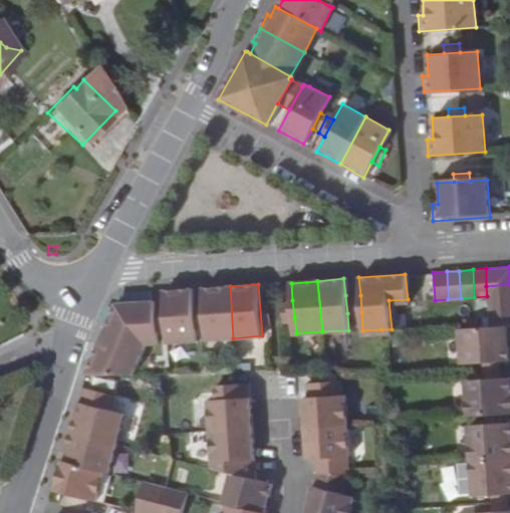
[(487,300),(509,297),(509,284),(486,286),(487,296),(487,300)]
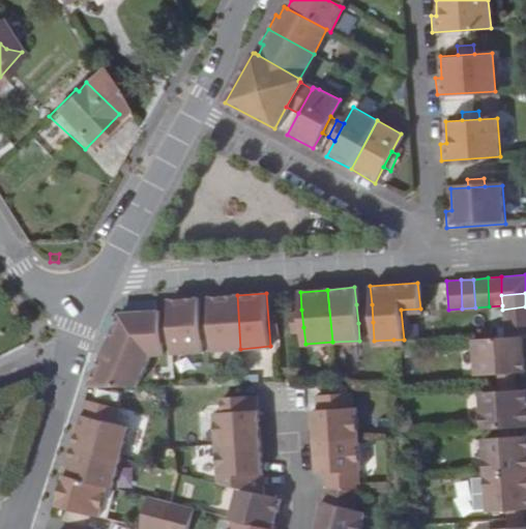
[(214,351),(240,349),(237,295),(210,297),(211,319),(213,335),(214,351)]
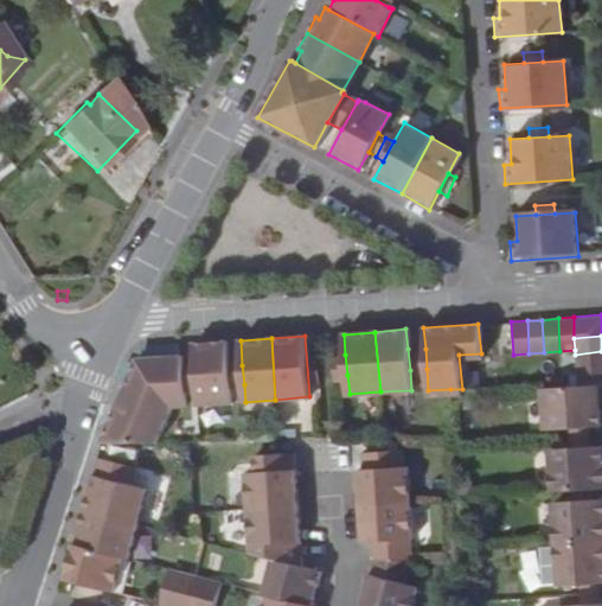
[(196,390),(197,404),(232,403),(230,386),(229,365),(228,342),(193,344),(194,369),(196,390)]
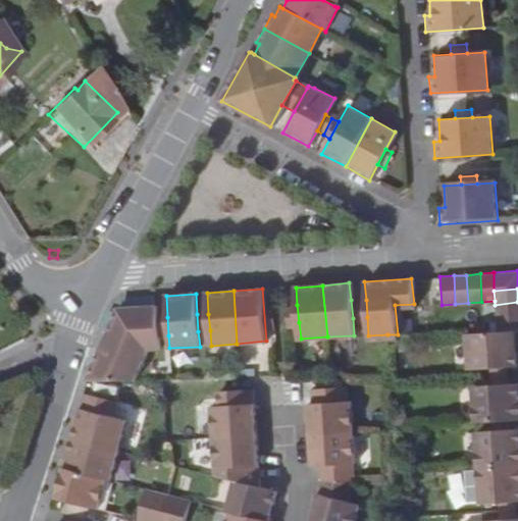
[(351,300),(353,318),(367,317),(366,300),(351,300)]
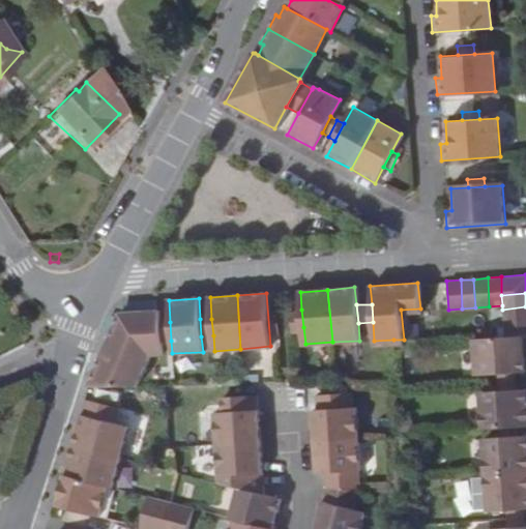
[(502,322),(525,320),(525,306),(502,310),(502,322)]
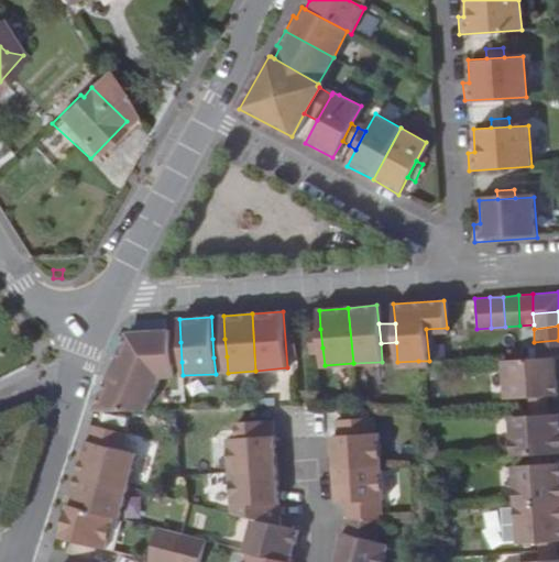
[(308,330),(309,349),(322,348),(320,329),(308,330)]
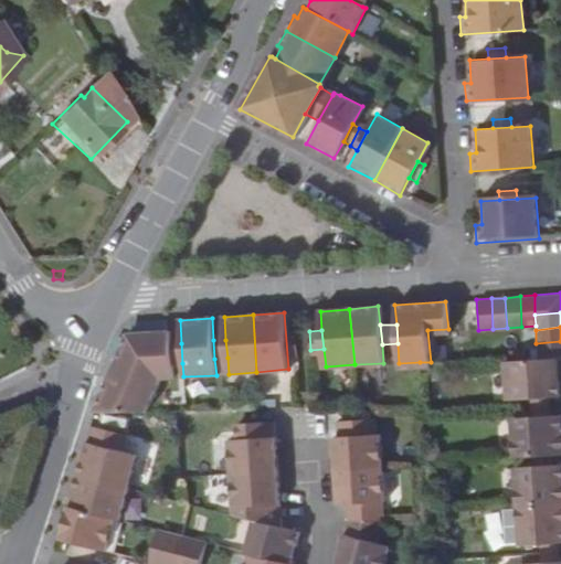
[(95,396),(91,415),(141,413),(156,381),(169,380),(169,363),(168,343),(167,332),(124,336),(95,396)]
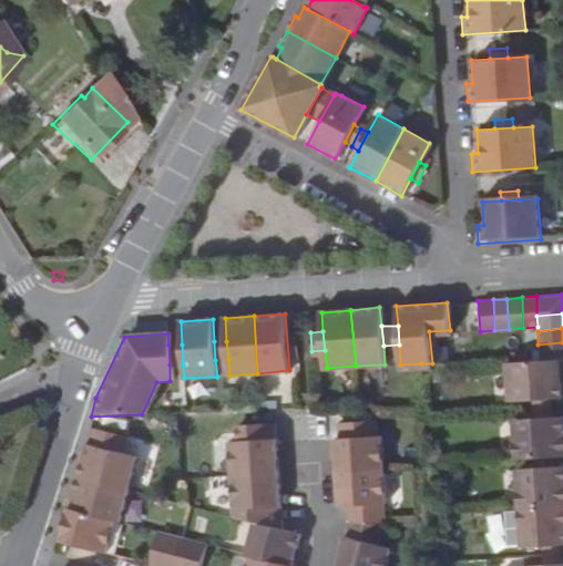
[(538,357),(562,354),(562,342),(538,345),(538,357)]
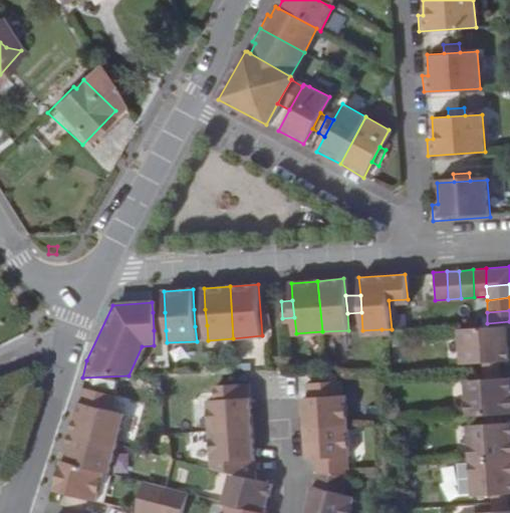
[(153,312),(154,330),(166,330),(165,312),(153,312)]
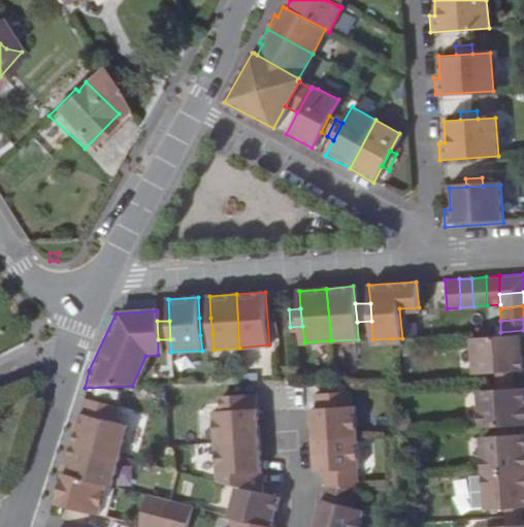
[(497,365),(513,365),(523,364),(522,351),(521,342),(523,342),(523,330),(500,332),(471,334),(473,367),(497,365)]
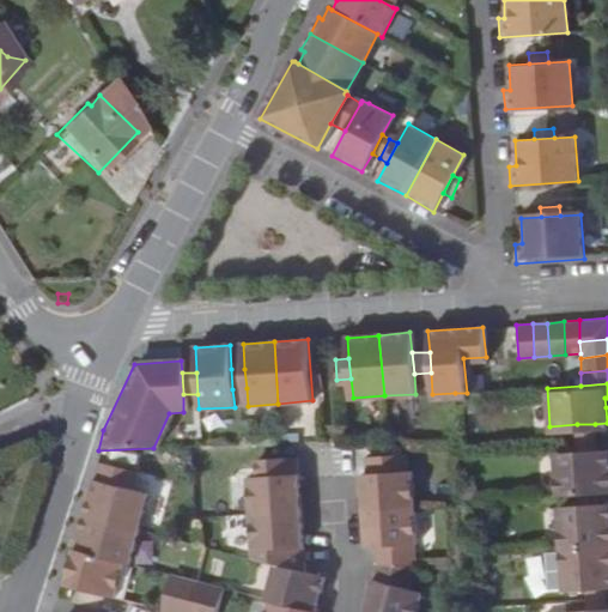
[(578,436),(595,434),(595,424),(577,424),(578,436)]
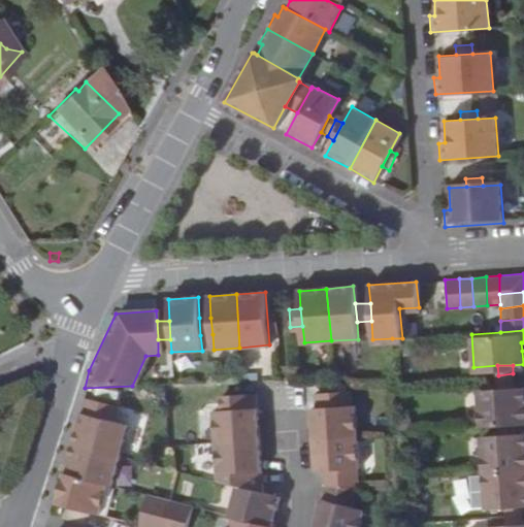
[(498,385),(514,384),(513,373),(498,375),(498,385)]
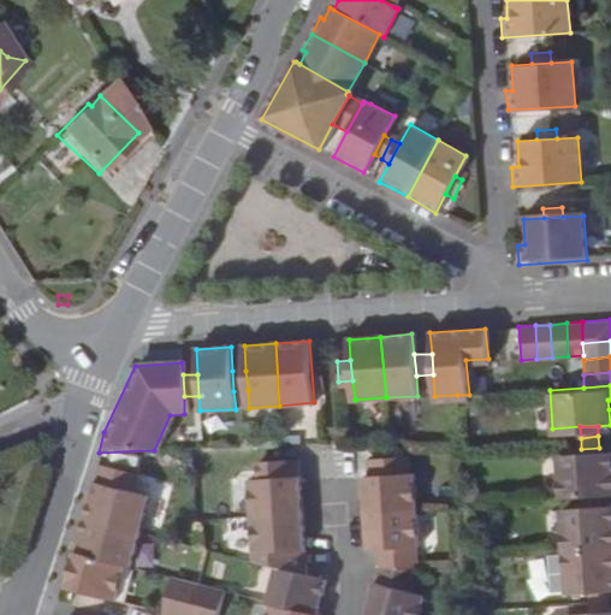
[(562,492),(583,491),(603,490),(610,489),(610,455),(610,448),(599,448),(581,449),(558,450),(562,492)]
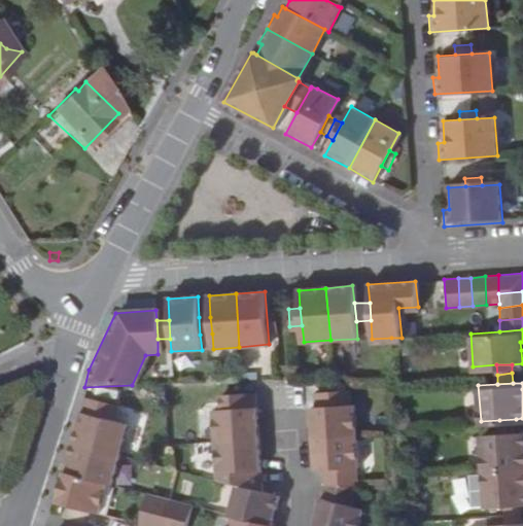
[(347,391),(312,393),(313,409),(309,409),(311,440),(356,437),(354,406),(348,407),(347,391)]
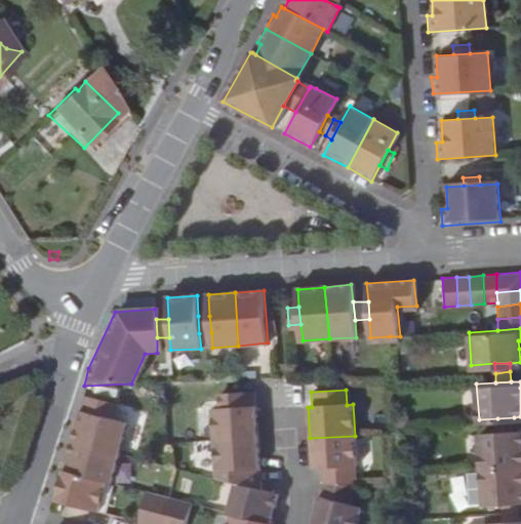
[(212,441),(254,438),(251,392),(218,394),(219,409),(211,410),(212,441)]
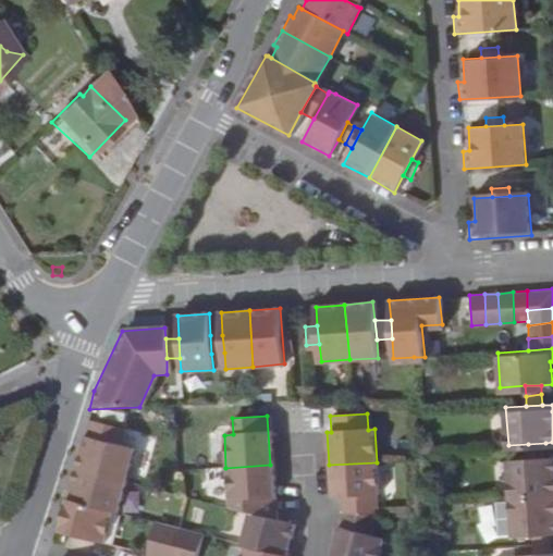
[(86,421),(74,467),(124,480),(132,449),(117,445),(121,430),(86,421)]
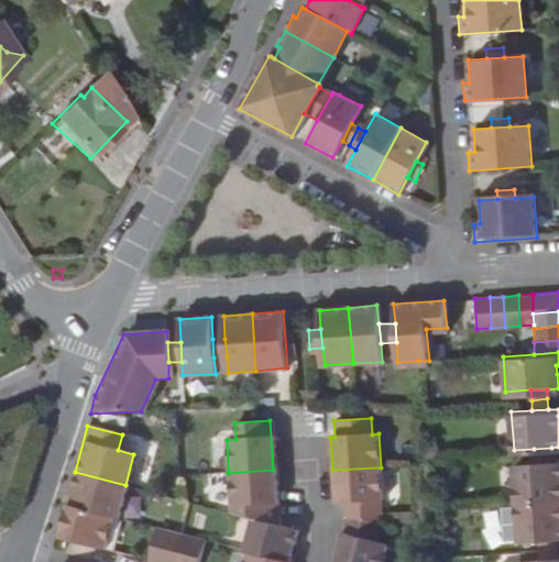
[(534,449),(535,460),(552,459),(551,448),(534,449)]
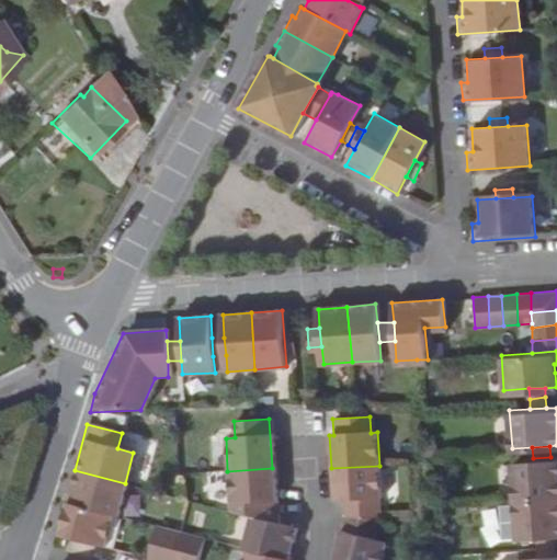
[(515,498),(556,494),(556,456),(550,457),(533,458),(513,459),(515,498)]
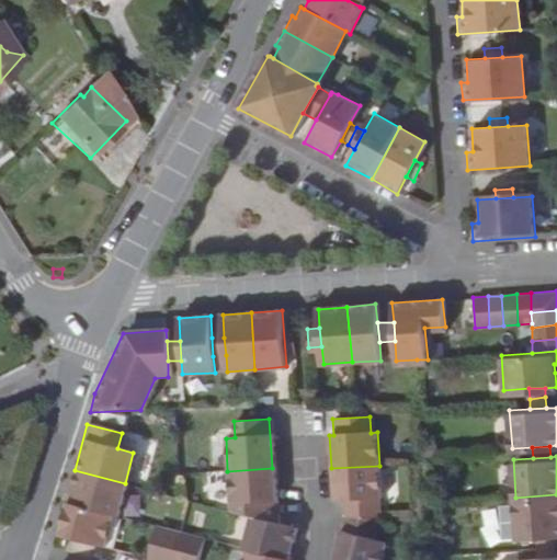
[(379,466),(331,468),(333,503),(343,503),(344,517),(379,521),(377,498),(381,496),(379,466)]
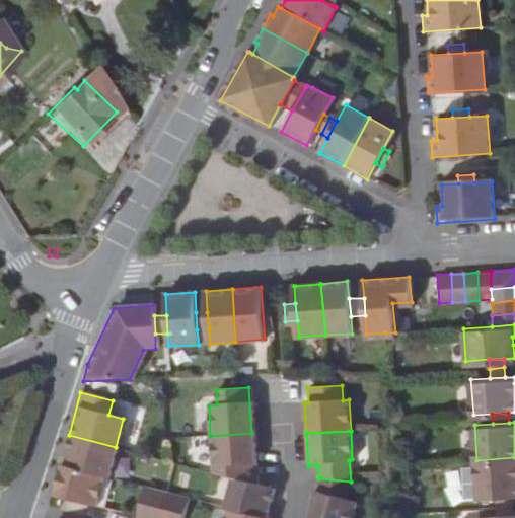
[(224,476),(255,485),(251,433),(210,436),(213,473),(224,476)]
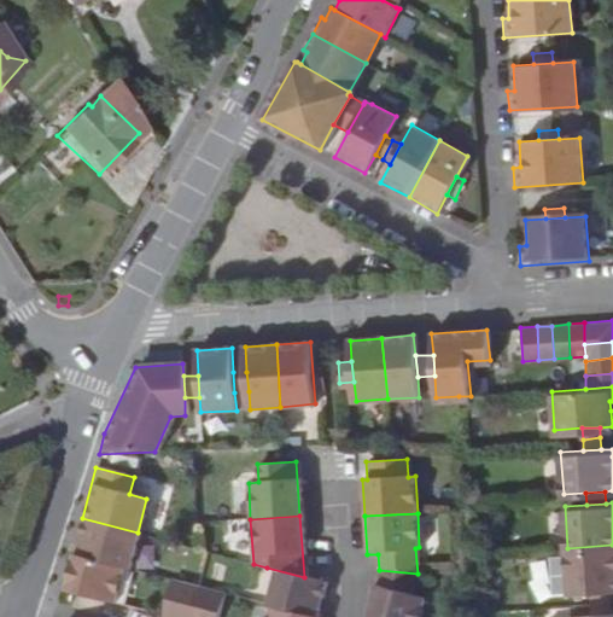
[(82,518),(73,553),(122,568),(128,569),(138,533),(82,518)]
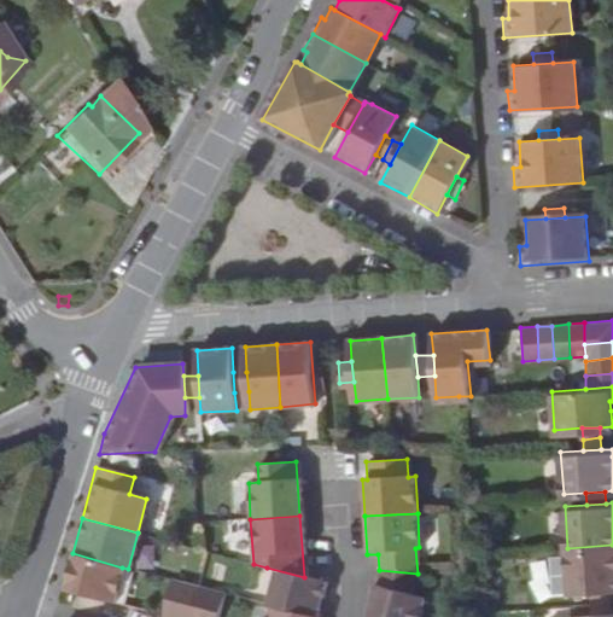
[(570,589),(591,588),(612,587),(612,586),(612,545),(567,548),(570,589)]
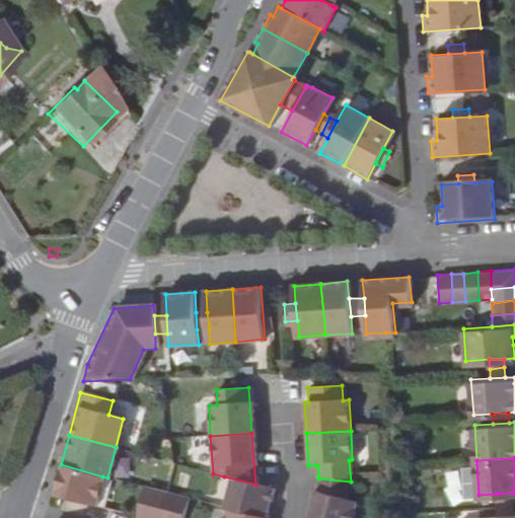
[(61,464),(52,496),(94,507),(102,476),(61,464)]
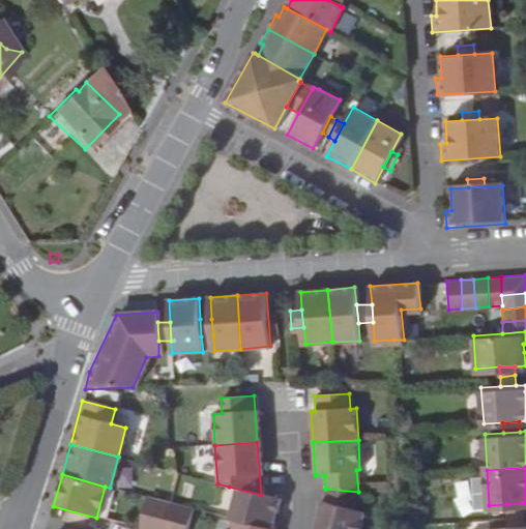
[(231,521),(263,528),(269,528),(278,499),(261,495),(229,487),(221,518),(231,521)]
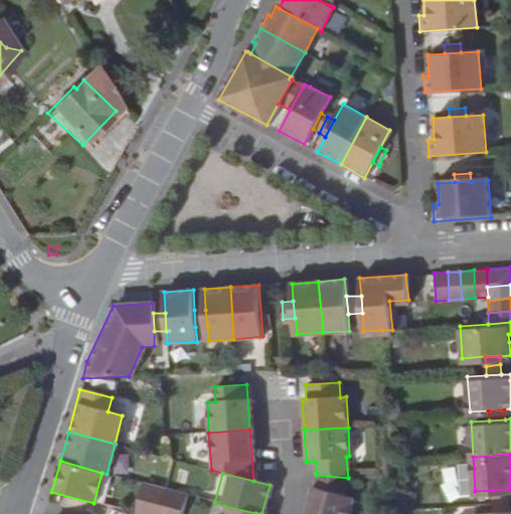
[(348,478),(316,475),(304,513),(347,513),(352,500),(343,497),(348,478)]
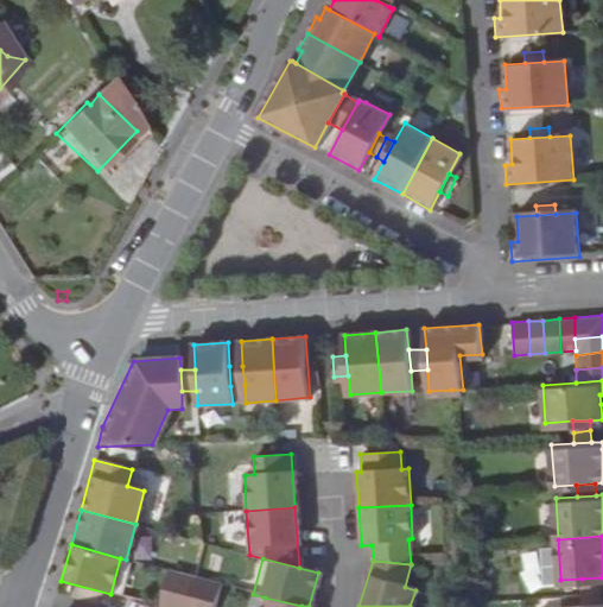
[(167,570),(159,606),(175,606),(183,576),(183,575),(167,570)]
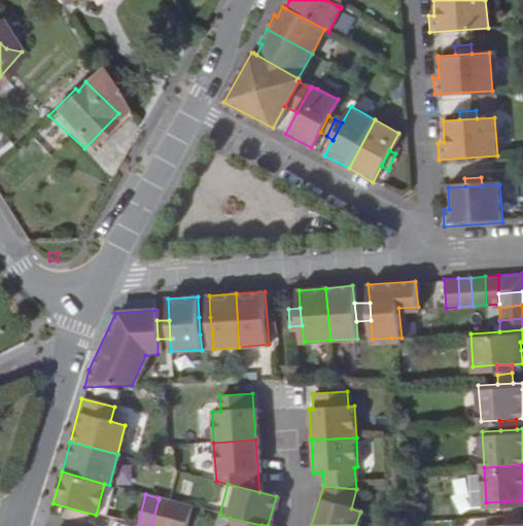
[(159,499),(151,525),(167,525),(173,502),(167,500),(159,499)]
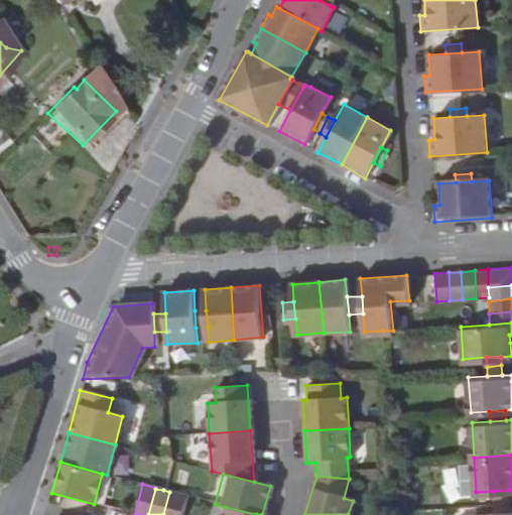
[(494,491),(494,501),(511,500),(511,490),(494,491)]
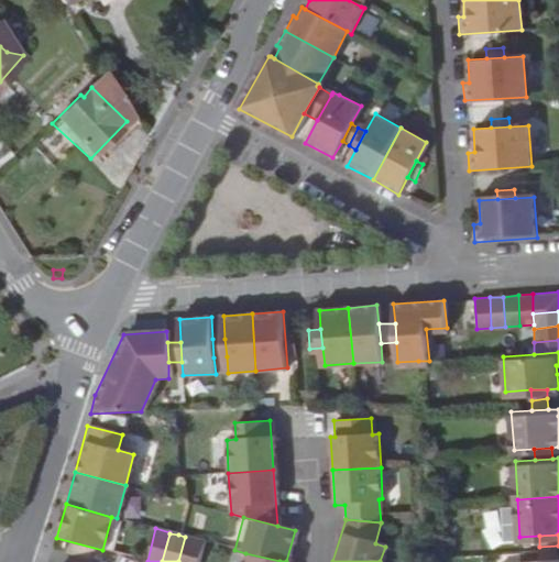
[(185,537),(178,561),(196,561),(201,541),(185,537)]
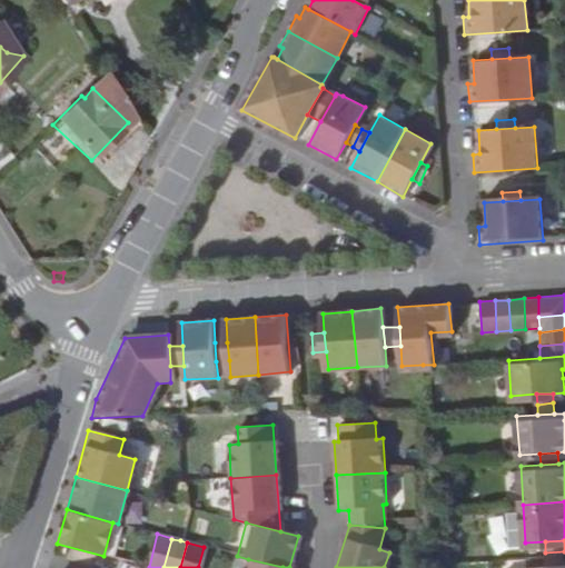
[(545,552),(546,561),(564,560),(564,556),(564,551),(545,552)]
